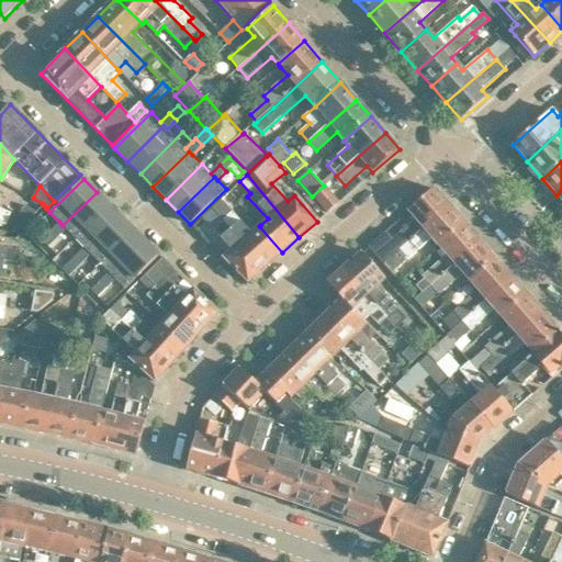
[(312,197),(327,213),(338,203),(324,186),(312,197)]
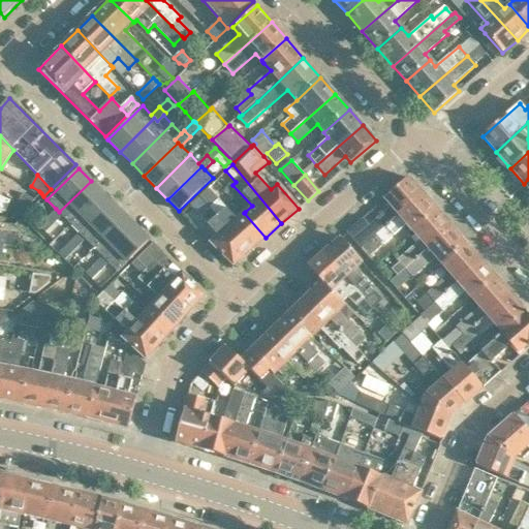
[(370,225),(363,218),(346,232),(361,249),(423,194),(408,178),(383,199),(391,207),(370,225)]
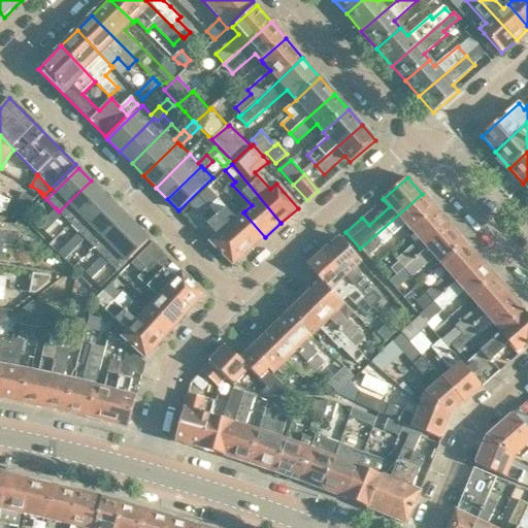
[(70,224),(102,192),(91,180),(59,211),(62,215),(70,224)]
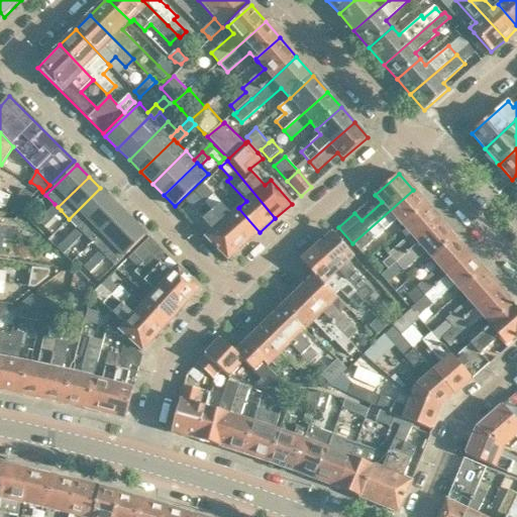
[(260,232),(238,208),(236,209),(230,215),(210,191),(217,185),(210,177),(203,184),(194,192),(242,247),(260,232)]
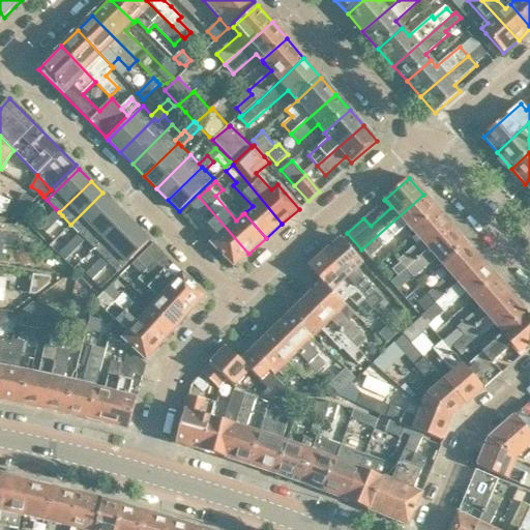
[(83,236),(115,205),(102,193),(70,225),(80,233),(83,236)]
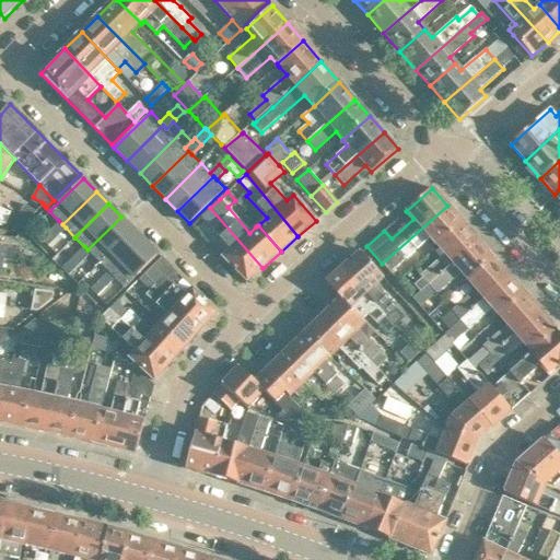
[(20,216),(28,220),(37,210),(25,205),(20,216)]
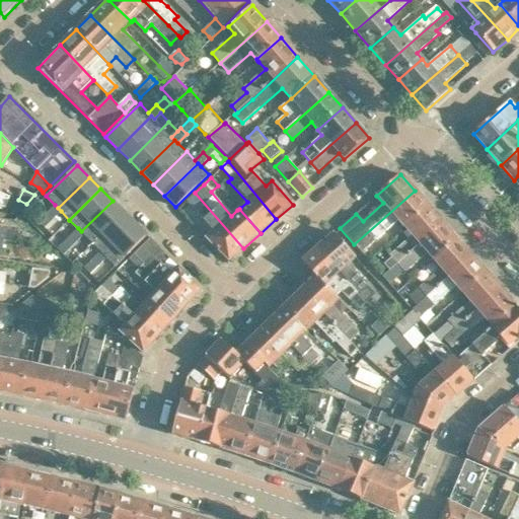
[(398,220),(405,228),(429,207),(415,191),(354,244),(361,252),(398,220)]
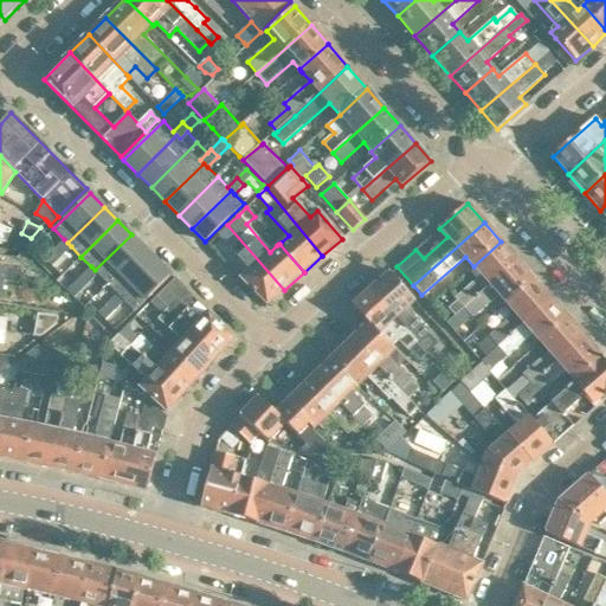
[(21,233),(0,225),(0,240),(19,249),(31,238),(21,233)]
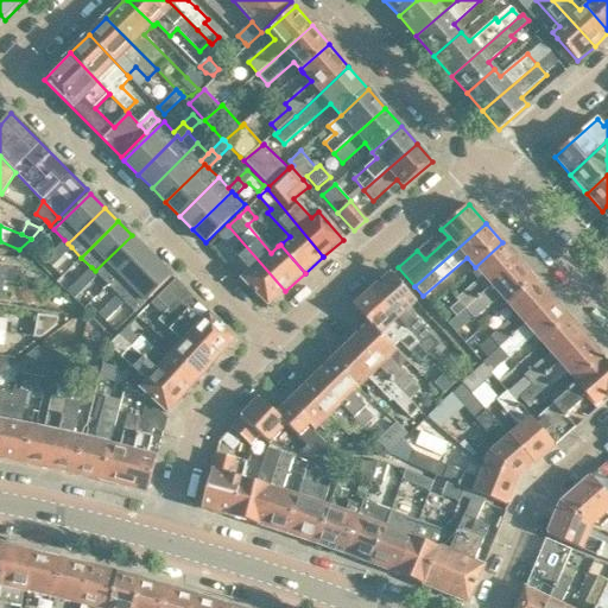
[(285,291),(228,226),(217,238),(228,248),(227,249),(249,272),(241,279),(268,305),(285,291)]
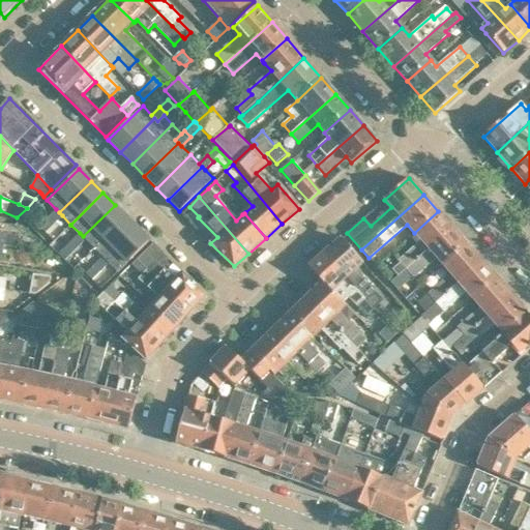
[(94,248),(126,217),(115,205),(83,236),(86,239),(94,248)]
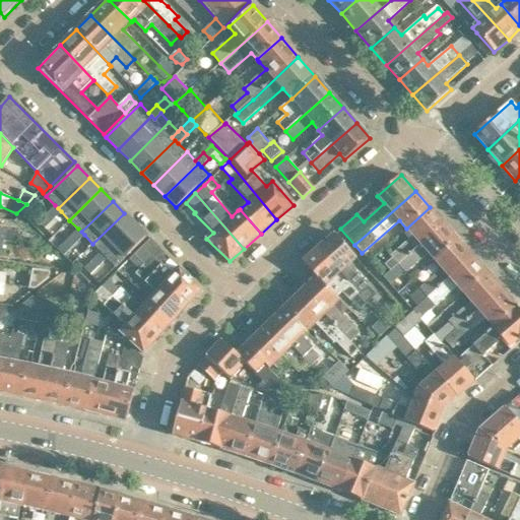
[(55,205),(47,213),(53,219),(61,211),(58,208),(55,205)]
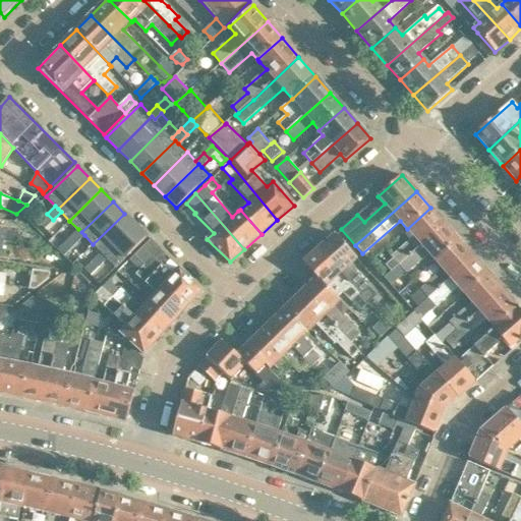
[(445,224),(430,208),(407,229),(413,236),(391,255),(393,258),(385,265),(391,272),(445,224)]
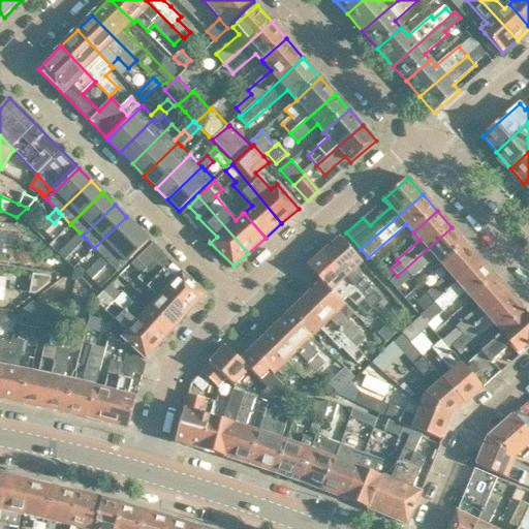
[(45,231),(54,223),(48,217),(39,225),(45,231)]
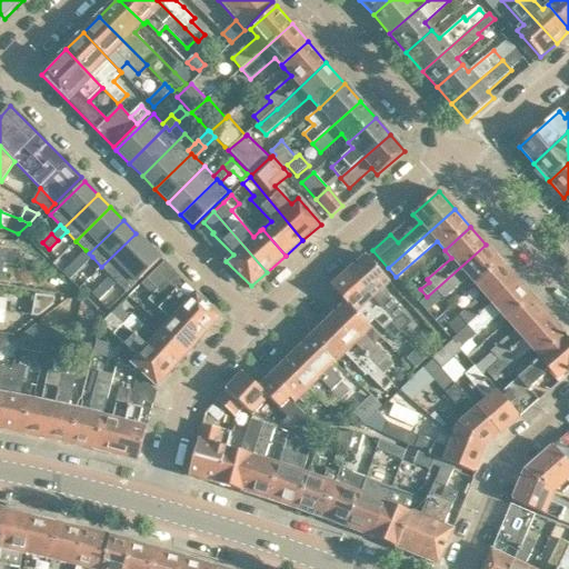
[(115,280),(149,246),(136,233),(101,267),(111,277),(115,280)]
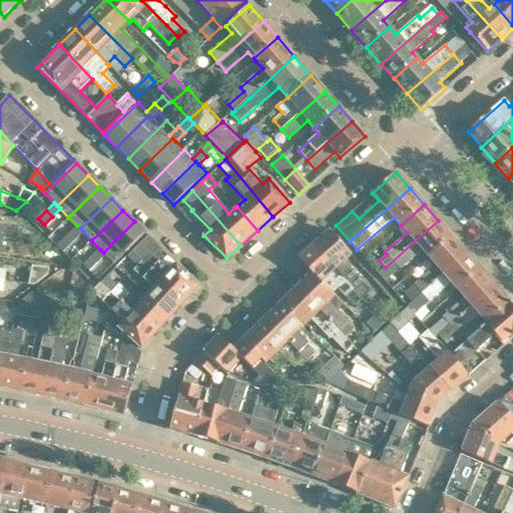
[(429,259),(453,237),(451,235),(438,220),(385,268),(378,274),(385,282),(399,269),(401,270),(422,250),(428,257),(429,259)]
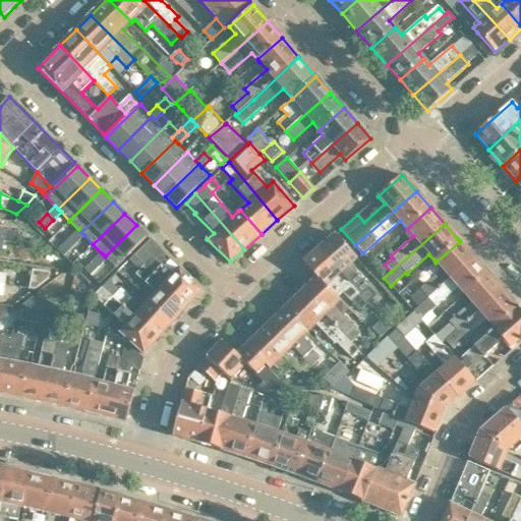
[(116,268),(148,236),(136,225),(105,256),(108,259),(116,268)]
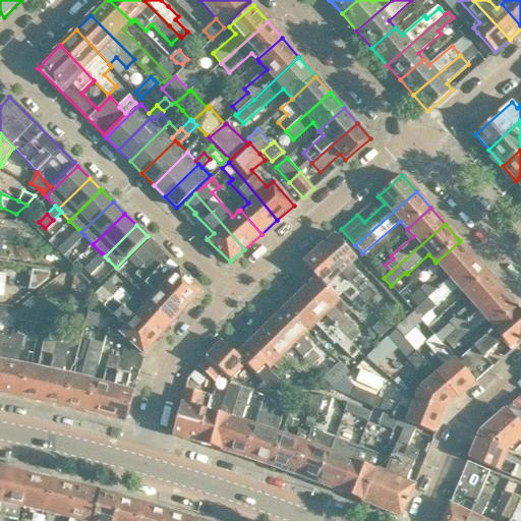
[(21,232),(4,229),(0,228),(0,240),(18,244),(21,232)]
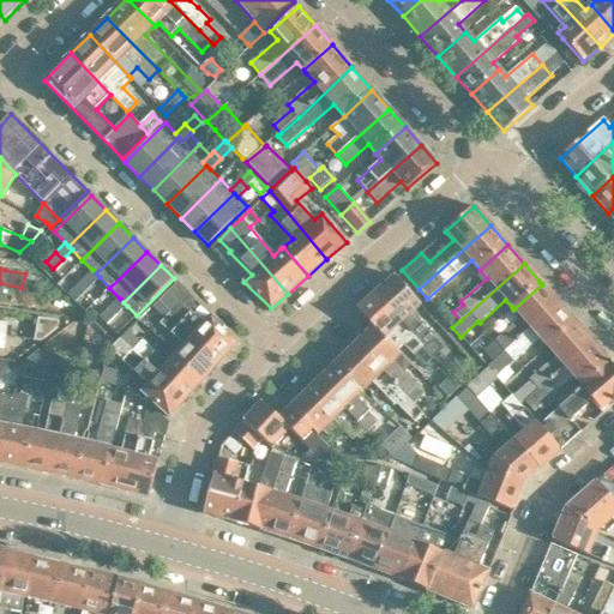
[(92,270),(83,280),(90,287),(100,277),(96,274),(92,270)]
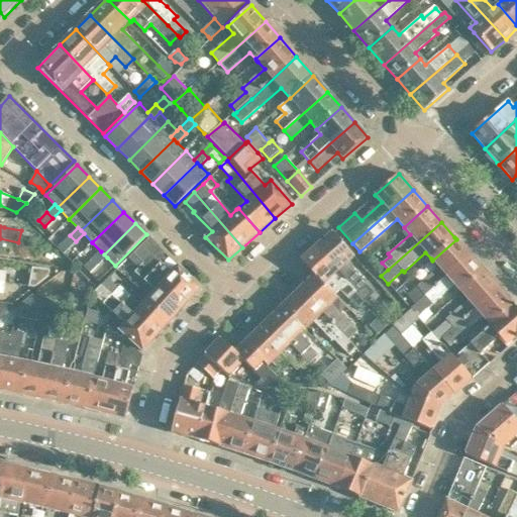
[(332,232),(317,246),(365,302),(374,293),(346,264),(353,257),(332,232)]
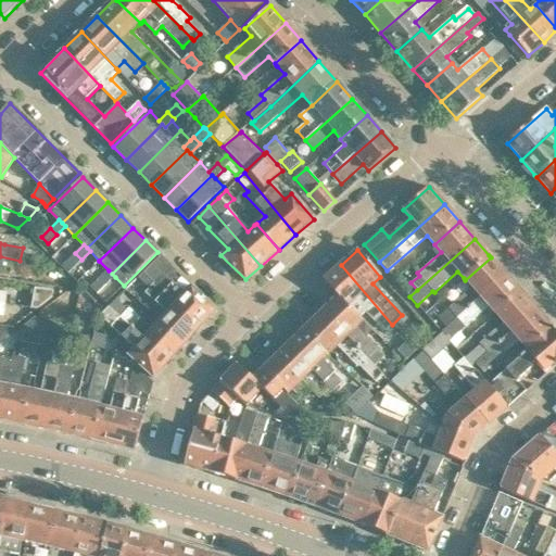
[(66,275),(81,260),(75,253),(60,268),(66,275)]
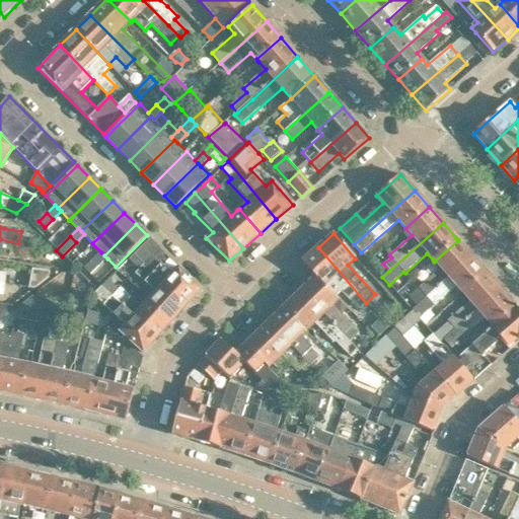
[(150,238),(133,255),(187,306),(201,290),(178,267),(171,274),(152,254),(159,247),(150,238)]
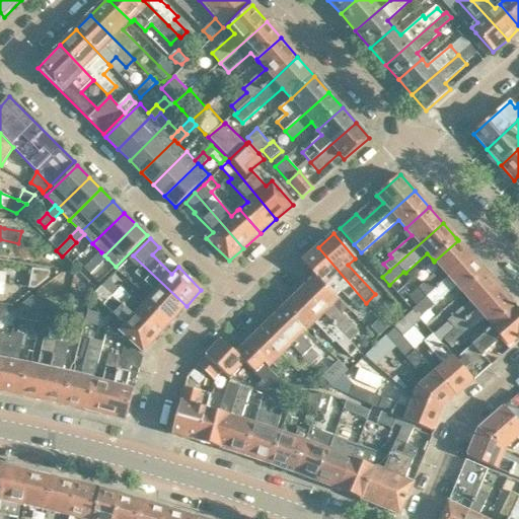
[(0,250),(23,255),(25,245),(18,243),(0,239),(0,250)]
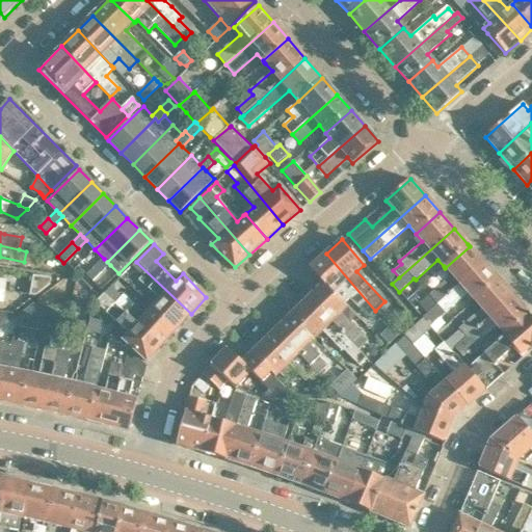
[(471,247),(470,246),(445,268),(446,269),(451,275),(419,304),(427,314),(484,263),(471,247)]
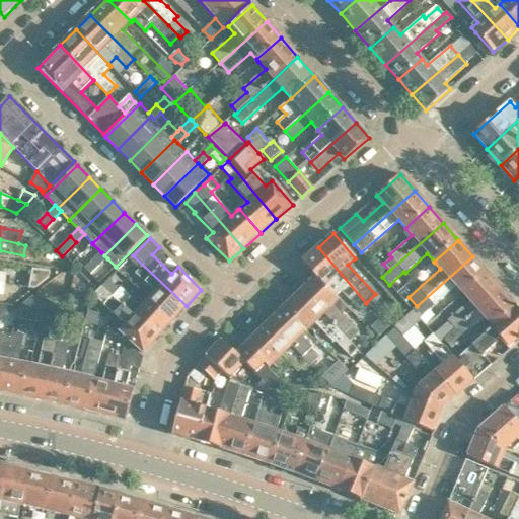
[(301,262),(315,277),(322,287),(323,286),(335,297),(341,291),(358,309),(366,303),(318,247),(301,262)]
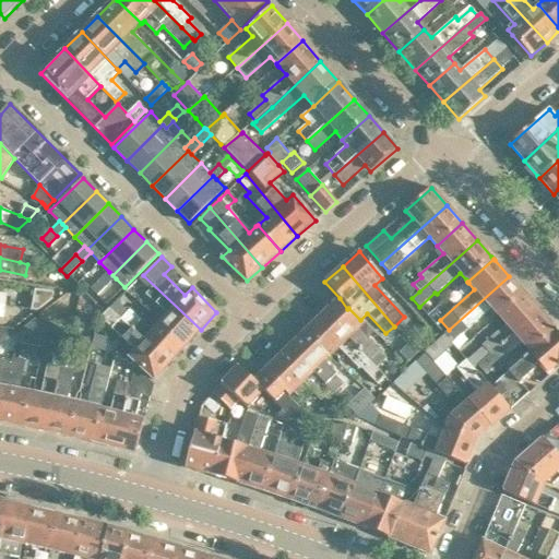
[(109,272),(100,281),(107,287),(116,278),(113,275),(109,272)]
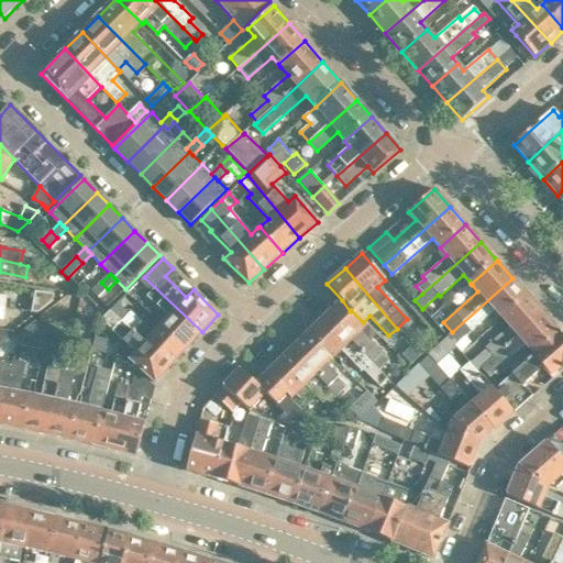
[(187,349),(202,332),(144,277),(140,282),(151,293),(146,297),(168,317),(158,327),(184,352),(187,349)]
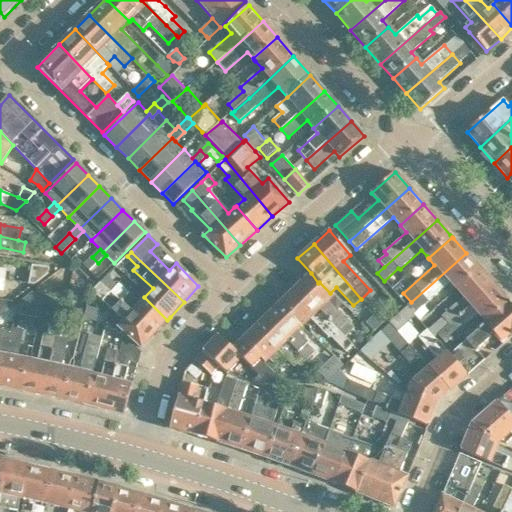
[(411,302),(406,306),(413,314),(428,302),(450,282),(457,291),(481,270),(479,267),(466,253),(411,302)]
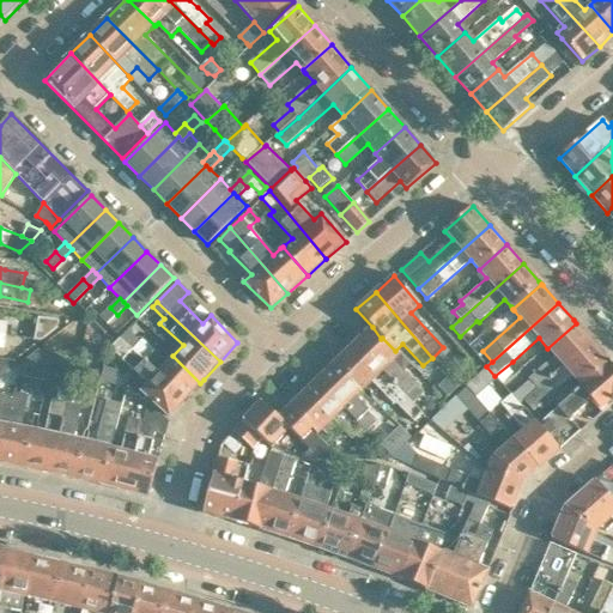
[(108,325),(117,315),(110,308),(101,317),(108,325)]
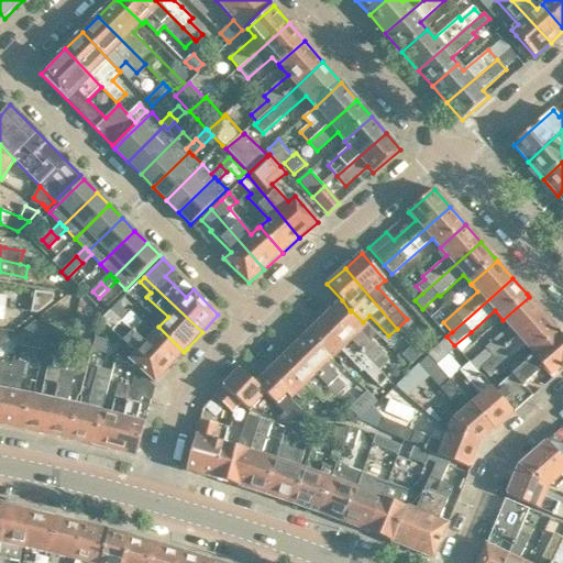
[(54,295),(36,291),(32,313),(37,313),(53,301),(54,295)]
